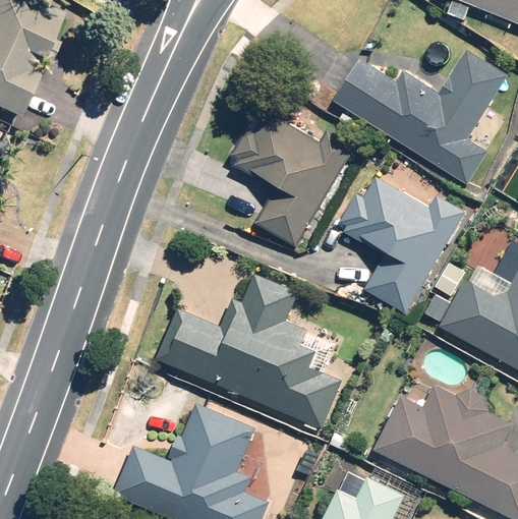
[(0,0),(0,98),(31,112),(53,66),(41,60),(46,48),(64,56),(71,41),(64,38),(77,9),(57,0),(0,0)]
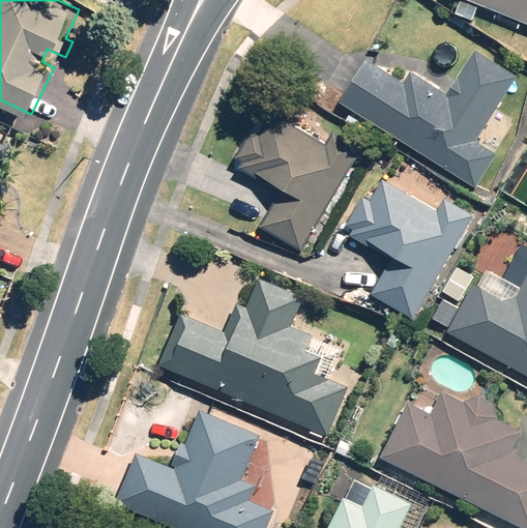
[(460,0),(526,25),(526,0),(460,0)]
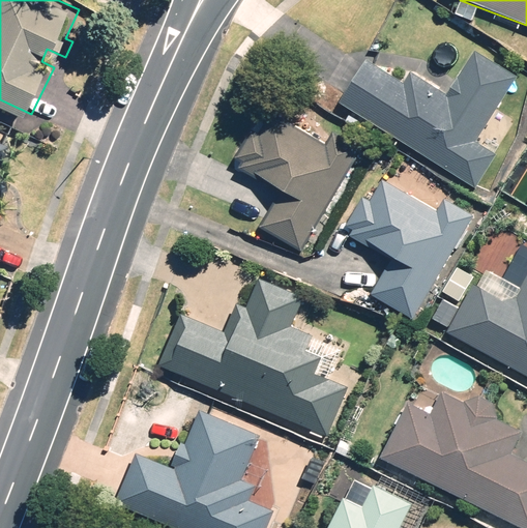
[(522,77),(477,49),(447,96),(408,71),(401,83),(363,59),(337,101),(472,187),(493,154),(478,146),(522,77)]
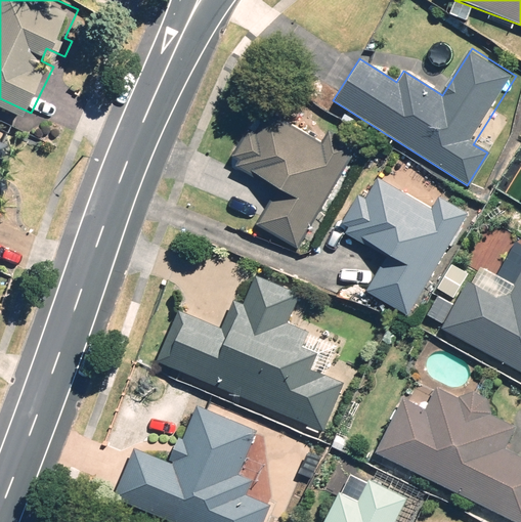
[(299,250),(356,148),(328,132),(321,142),(258,107),(230,157),(237,161),(234,167),(277,191),(258,227),(299,250)]
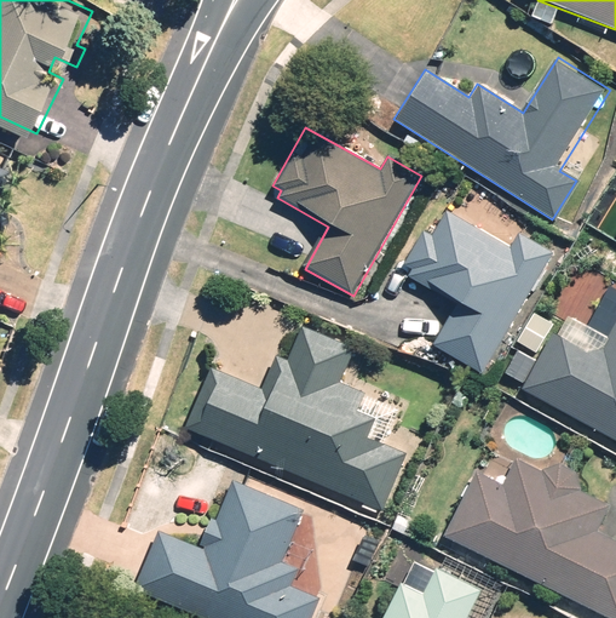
[(0,246),(0,205),(17,167),(0,159),(0,273),(10,252),(0,246)]
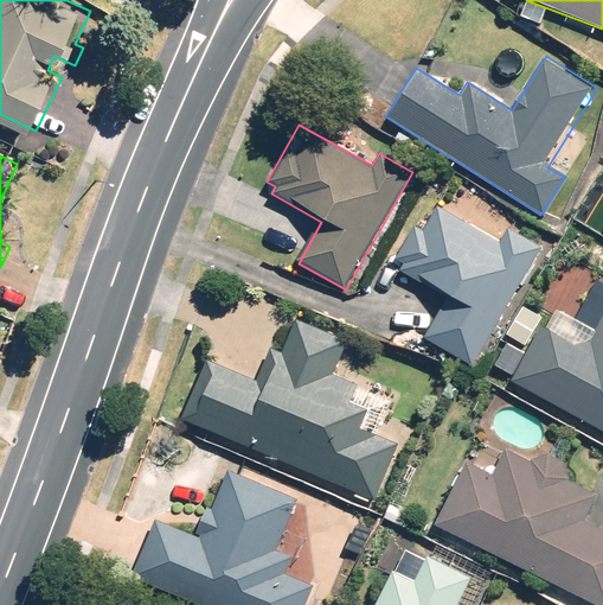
[(412,225),(389,263),(446,299),(424,333),(474,364),(544,250),(507,228),(498,244),(438,208),(423,233),(412,225)]
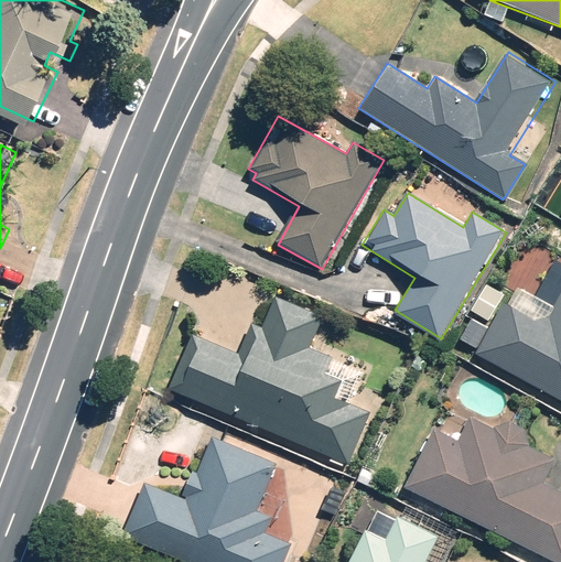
[(560,289),(543,324),(502,303),(476,355),(560,397),(560,289)]
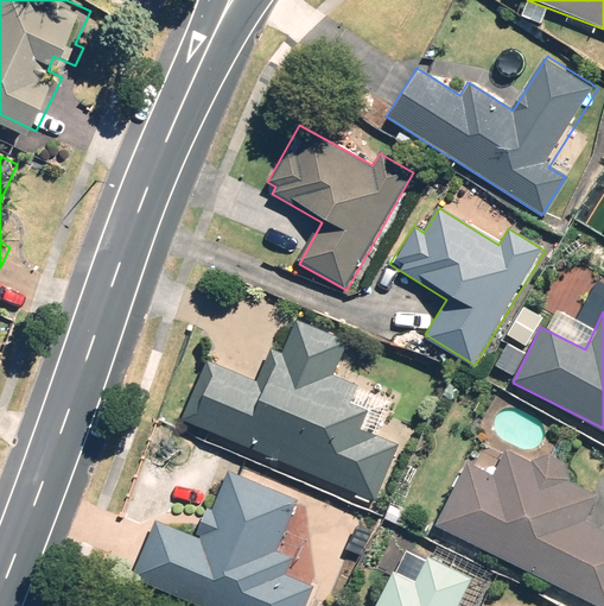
[(274,347),(260,384),(209,363),(184,423),(377,503),(401,444),(364,429),(372,412),(351,404),(360,385),(332,374),(348,339),(300,320),(286,352),(274,347)]
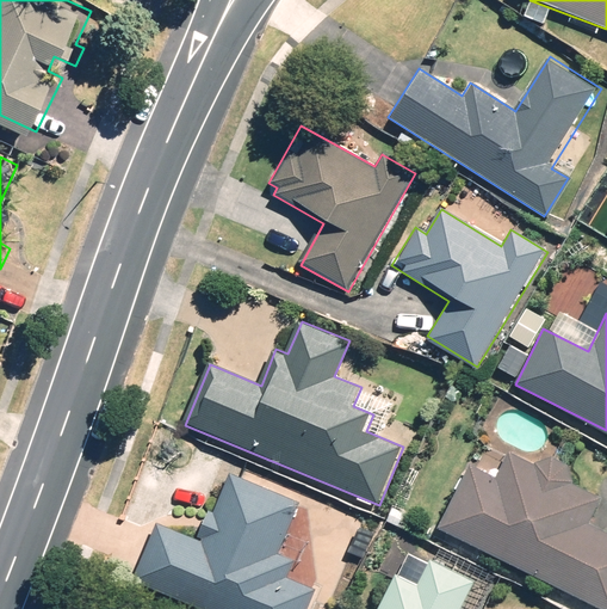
[(466,467),(435,528),(606,607),(606,534),(588,526),(600,499),(571,486),(570,473),(563,463),(549,459),(534,465),(509,451),(494,481),(466,467)]
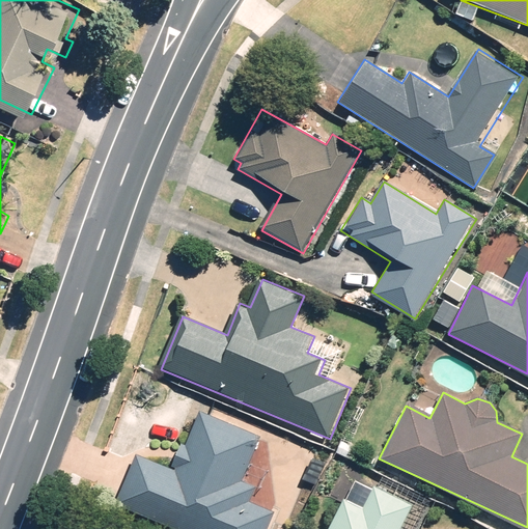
[(132,456),(114,500),(184,528),(266,528),(274,511),(248,501),(254,485),(243,480),(261,435),(197,409),(171,472),(132,456)]
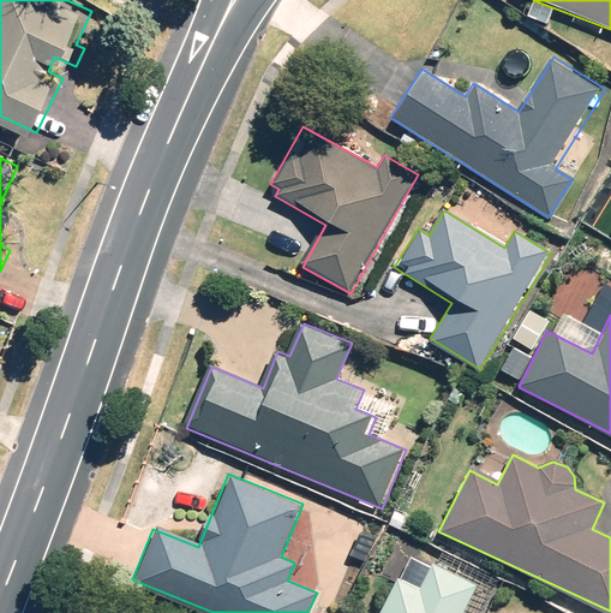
[(420,591),(396,578),(378,612),(465,612),(478,589),(433,566),(420,591)]
